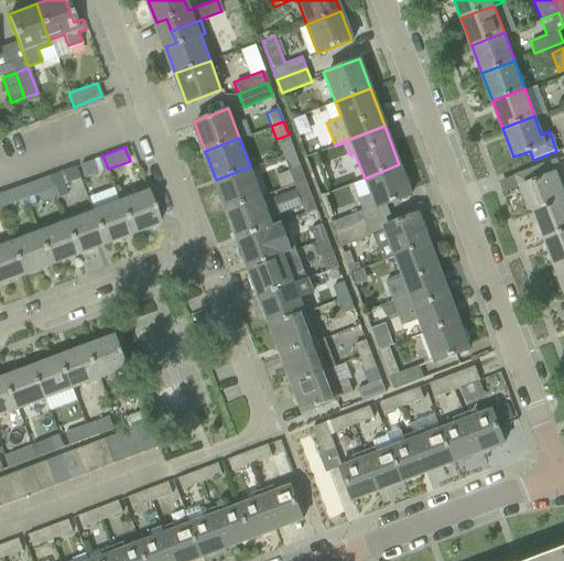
[(84,177),(108,169),(102,155),(79,164),(84,177)]
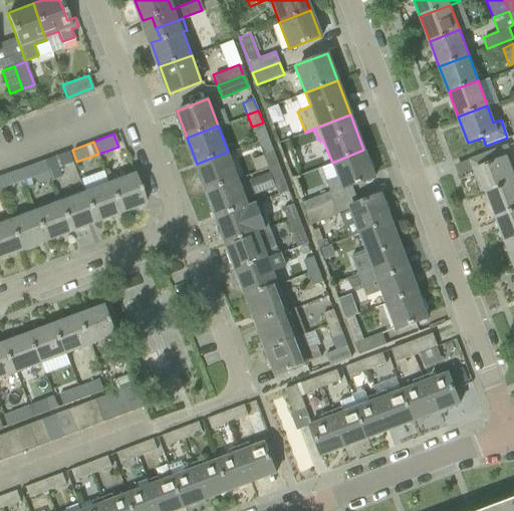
[(513,165),(511,156),(506,145),(488,152),(491,161),(477,166),(481,178),(477,179),(481,191),(485,189),(486,191),(513,181),(513,171),(512,166),(513,165)]
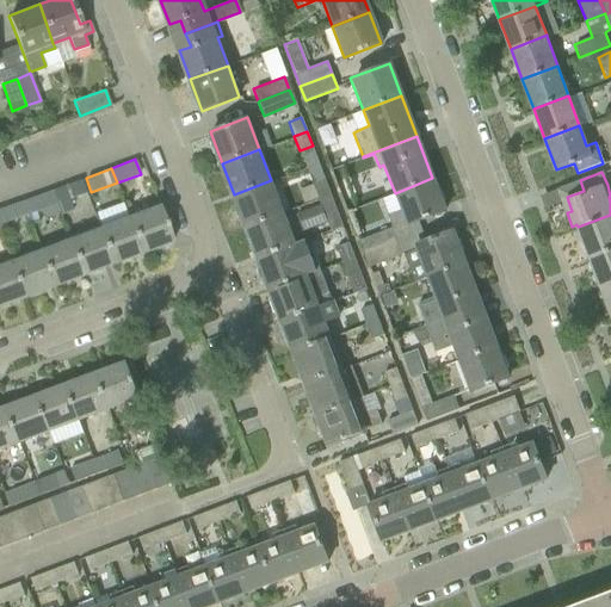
[(395,193),(381,198),(387,214),(392,227),(393,229),(418,220),(432,215),(444,210),(432,178),(395,193)]
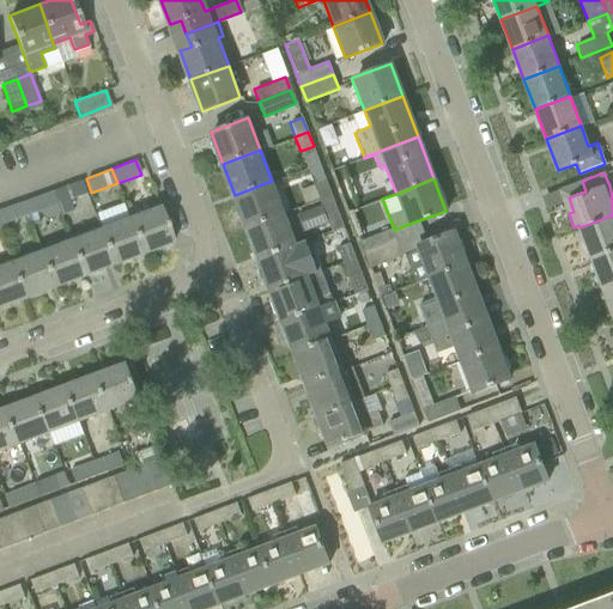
[(85,193),(82,181),(82,180),(53,190),(61,214),(72,211),(68,199),(85,193)]
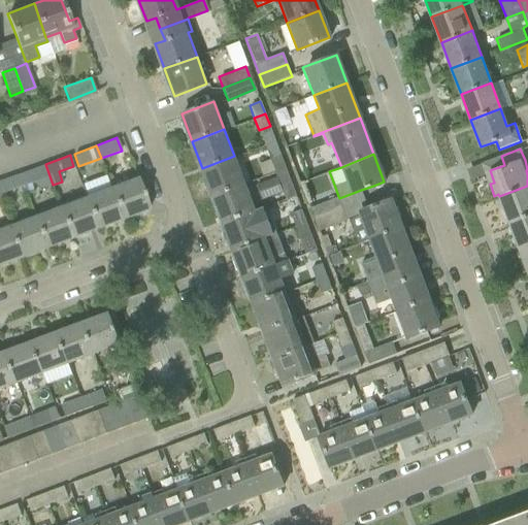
[(282,155),(270,159),(274,171),(286,167),(282,155)]
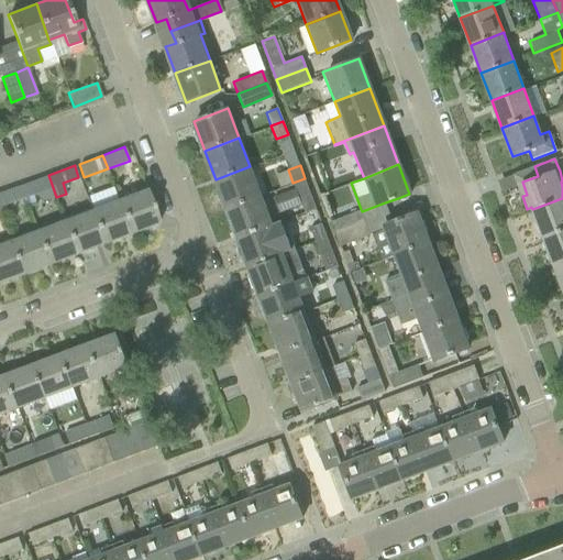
[(227,207),(261,195),(250,166),(216,179),(227,207)]
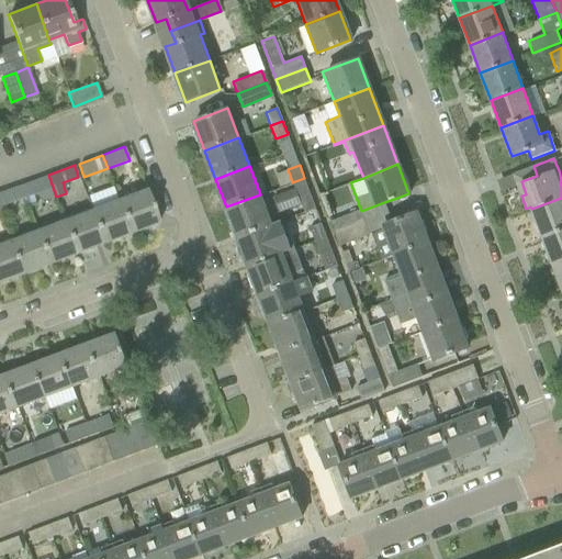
[(55,197),(56,197),(48,175),(19,185),(26,203),(54,193),(55,197)]
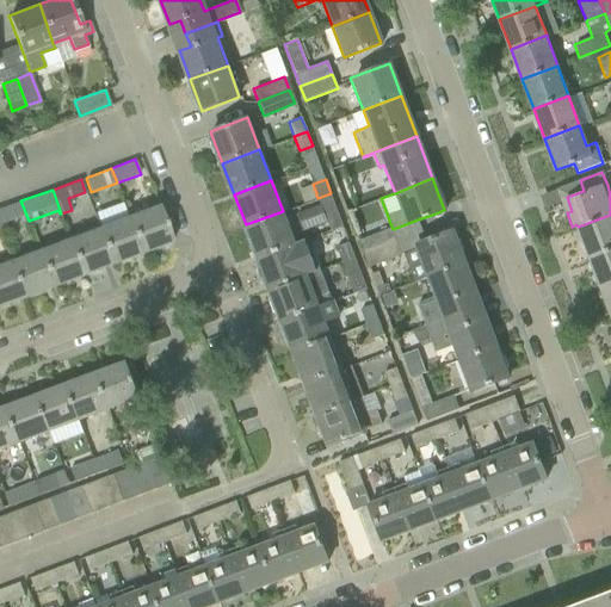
[(320,204),(296,212),(302,230),(326,222),(323,212),(337,208),(331,193),(318,198),(320,204)]
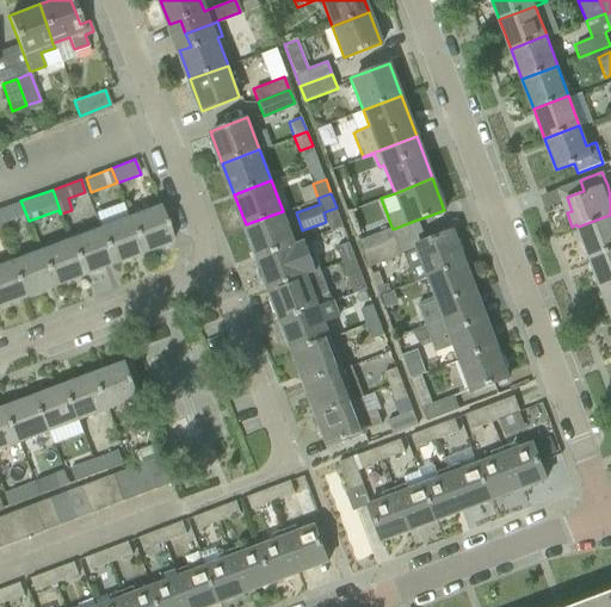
[(14,203),(0,206),(0,222),(19,216),(14,203)]
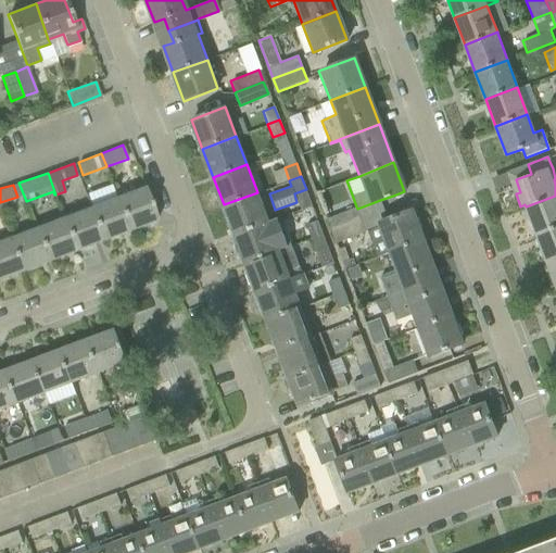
[(129,228),(156,218),(144,187),(117,198),(129,228)]
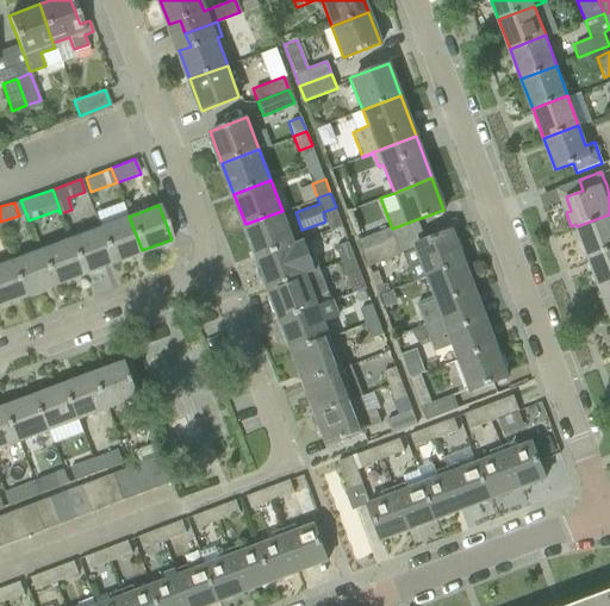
[(257,256),(294,242),(282,211),(246,224),(257,256)]
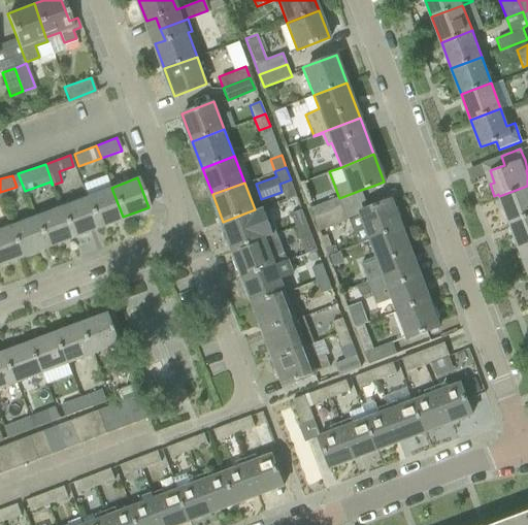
[(508,222),(527,215),(527,186),(499,196),(508,222)]
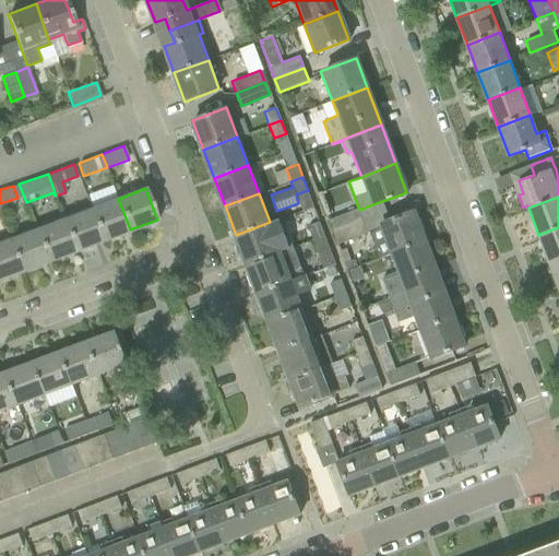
[(104,239),(130,229),(118,199),(92,209),(104,239)]
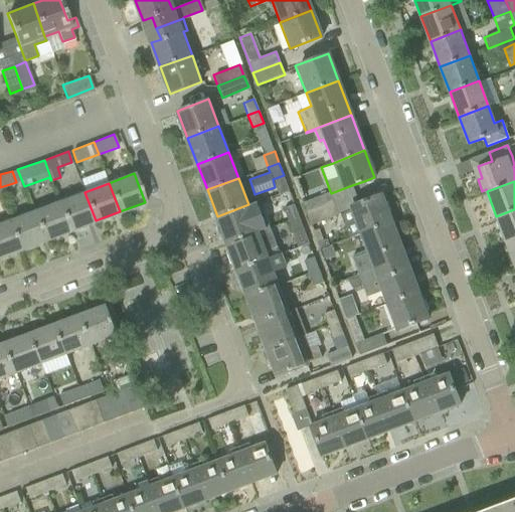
[(330,191),(302,202),(306,212),(334,202),(331,193),(330,191)]
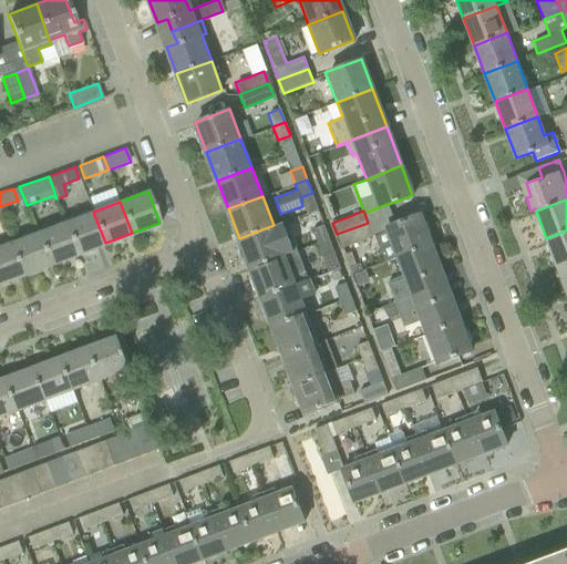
[(78,254),(105,243),(93,212),(65,222),(78,254)]
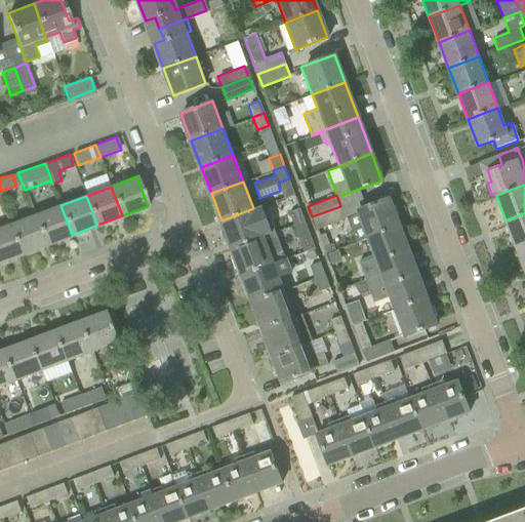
[(359,212),(348,216),(357,241),(365,237),(365,238),(368,237),(398,226),(388,198),(366,206),(358,210),(359,212)]
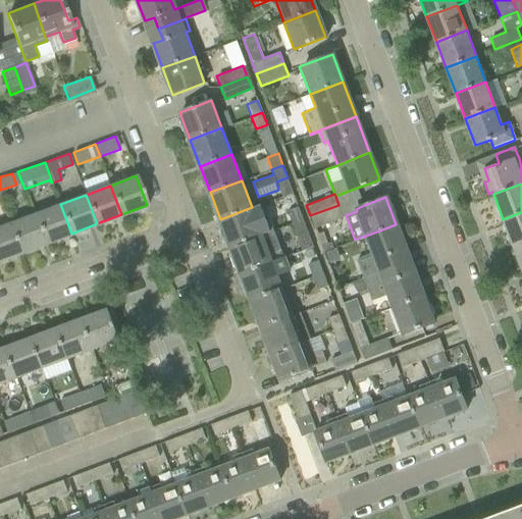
[(252,207),(220,219),(229,246),(272,229),(263,203),(252,207)]
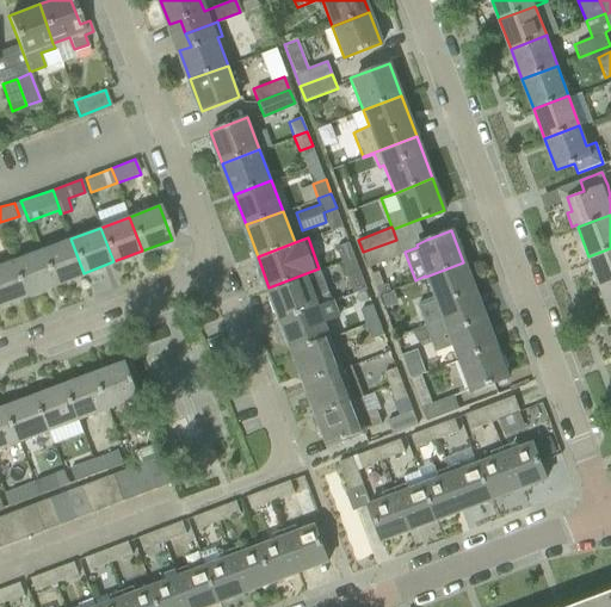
[(53,284),(84,273),(71,239),(39,251),(53,284)]
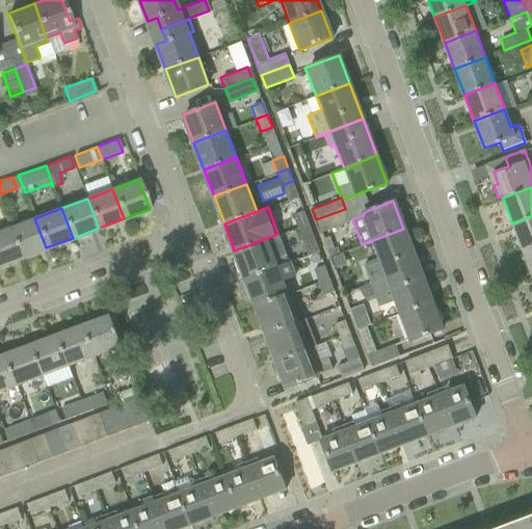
[(345,209),(316,219),(321,232),(350,220),(345,209)]
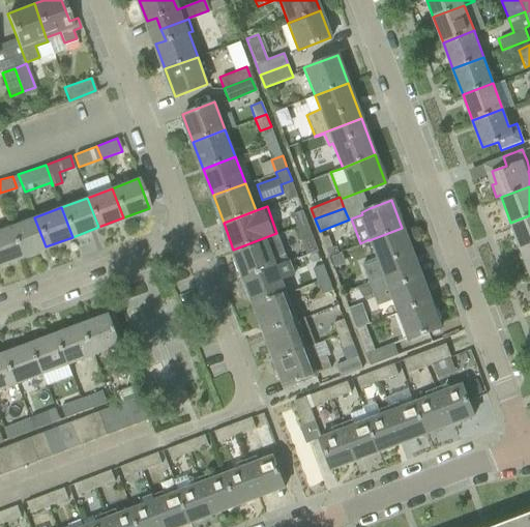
[(296,226),(307,222),(302,209),(291,213),(296,226)]
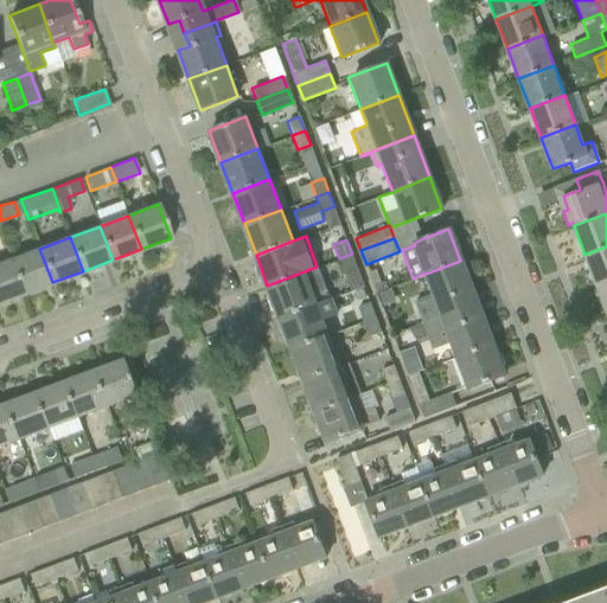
[(606,247),(585,255),(596,284),(606,280),(606,247)]
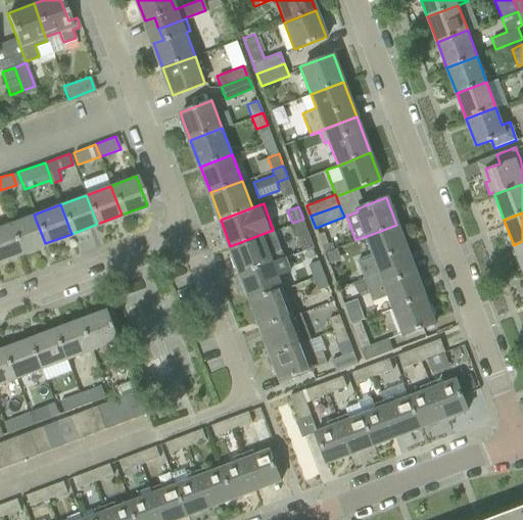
[(19,253),(45,243),(34,215),(8,224),(19,253)]
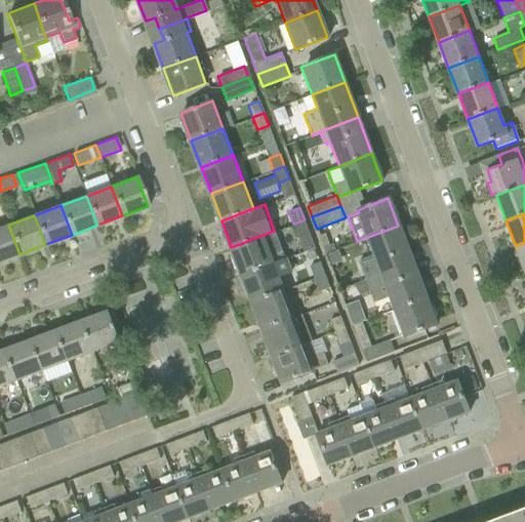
[(305,219),(293,224),(297,235),(309,231),(305,219)]
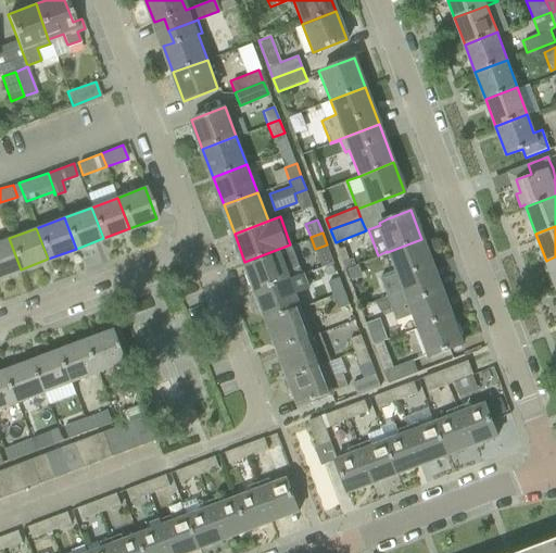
[(0,277),(21,269),(9,238),(0,241),(0,277)]
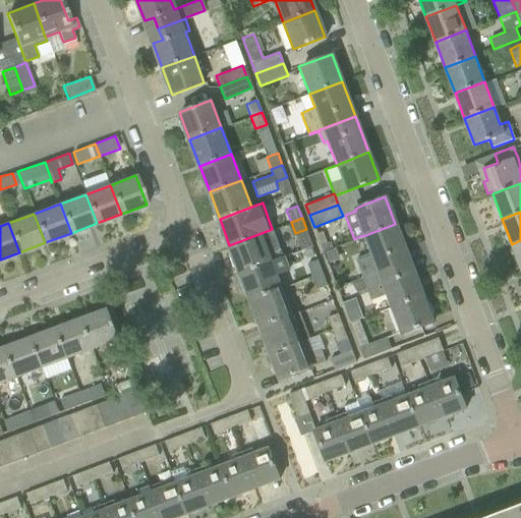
[(361,277),(409,259),(395,224),(365,235),(362,236),(369,252),(354,259),(361,277)]
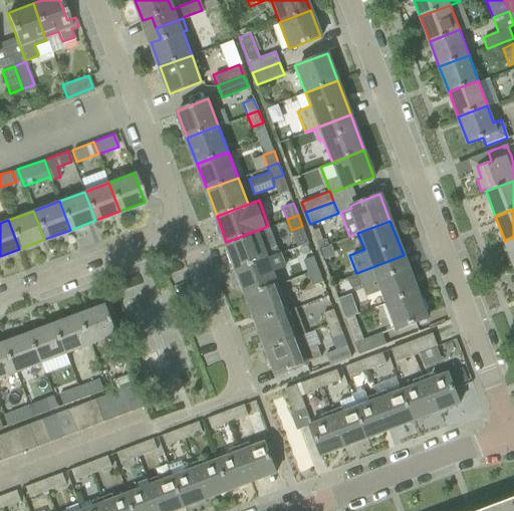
[(280,252),(278,252),(268,226),(226,242),(237,269),(280,252)]
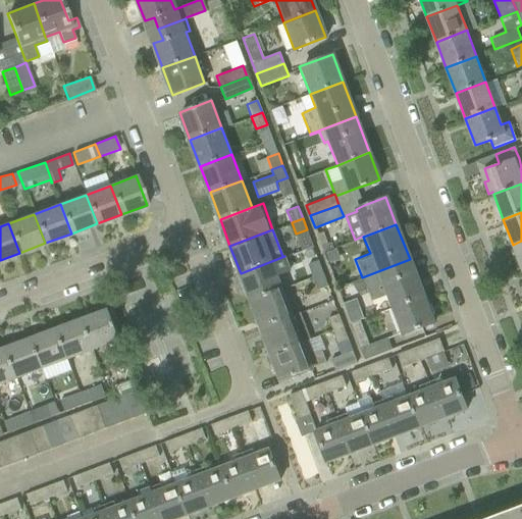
[(521,269),(521,241),(513,245),(521,269)]
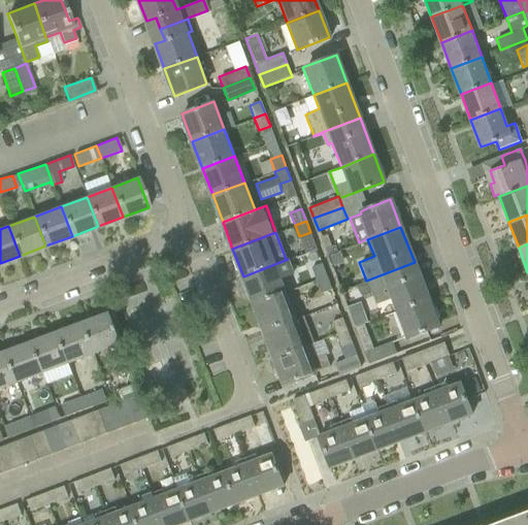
[(339,252),(329,256),(333,265),(340,263),(342,258),(339,252)]
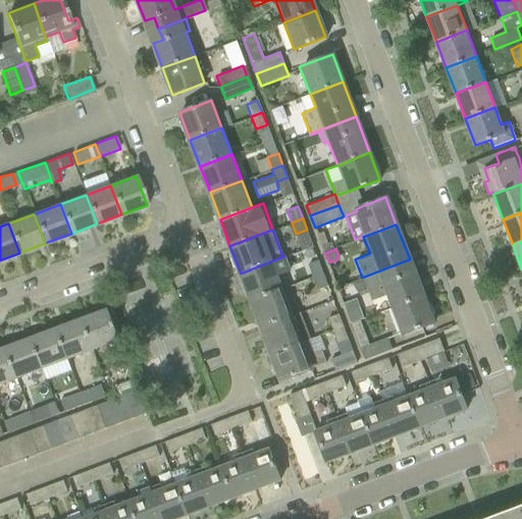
[(277,276),(291,271),(284,256),(241,273),(251,300),(282,288),(277,276)]
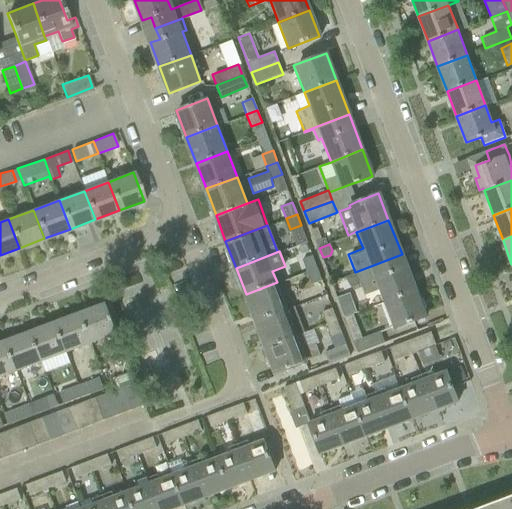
[(382,302),(415,289),(402,254),(355,272),(356,272),(345,276),(349,287),(360,283),(365,295),(378,290),(382,302)]
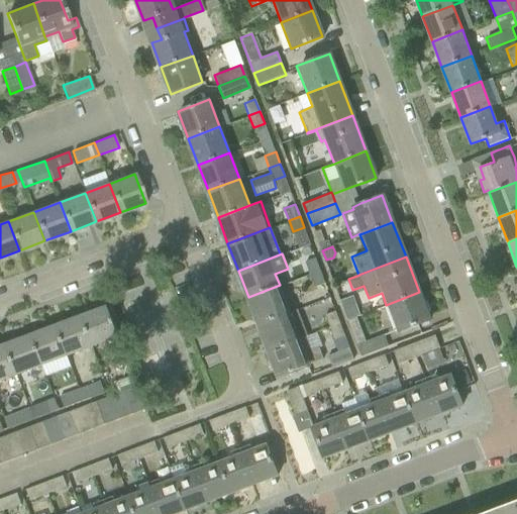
[(309,274),(319,270),(314,258),(304,262),(309,274)]
